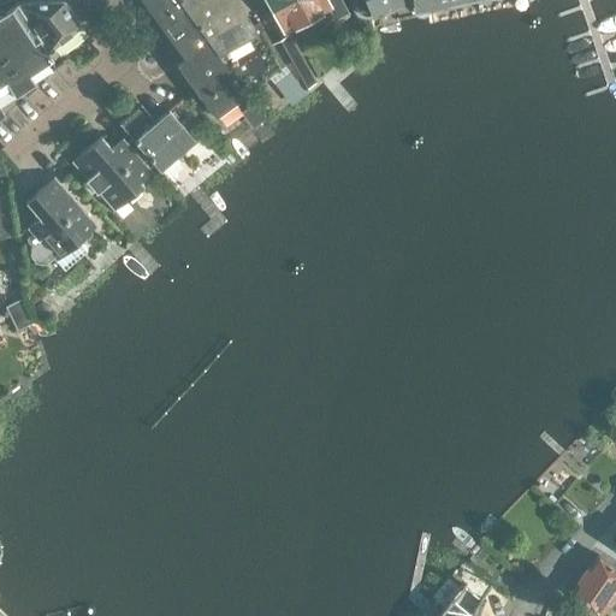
[(140,0),(153,18),(161,30),(170,41),(183,59),(176,64),(214,118),(246,94),(242,89),(205,37),(176,0),(140,0)]
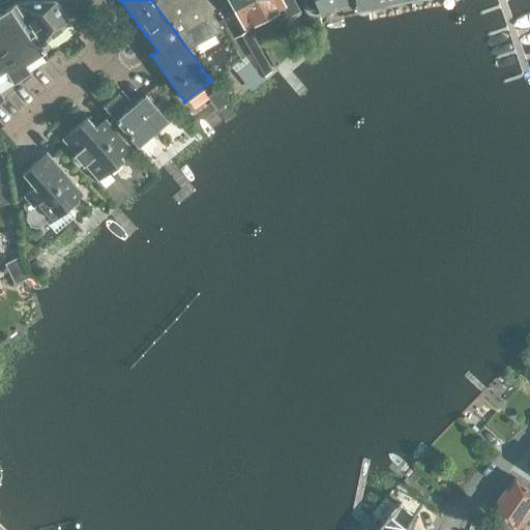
[(151,0),(176,32),(208,77),(211,81),(243,57),(222,19),(221,19),(216,22),(204,0),(151,0)]
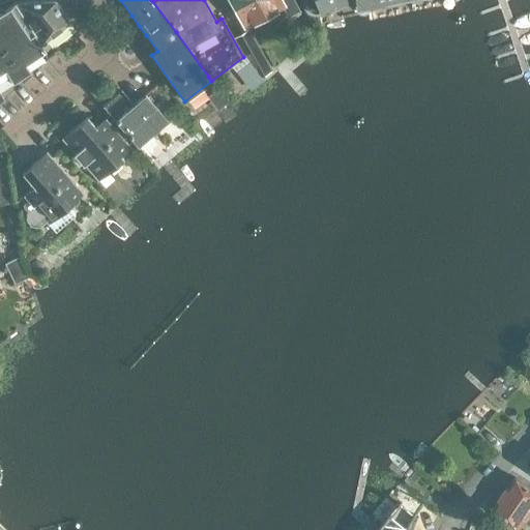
[(229,0),(244,27),(282,6),(288,18),(299,11),(292,0),(229,0)]
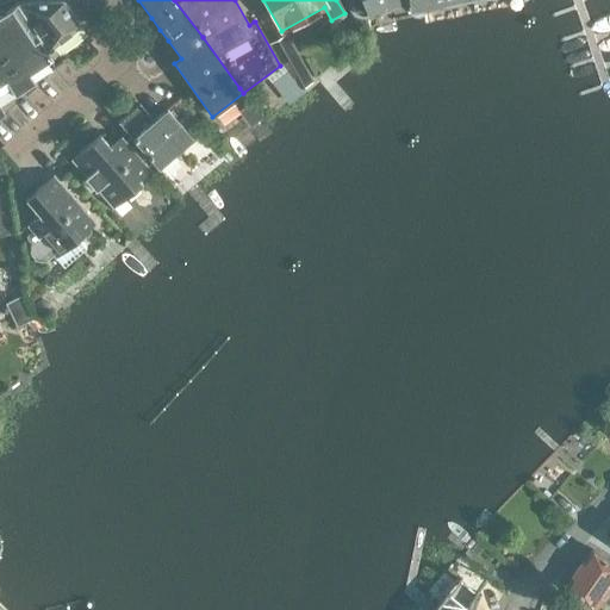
[(350,0),(350,1),(350,5),(352,7),(353,11),(355,13),(359,16),(362,17),(366,17),(369,16),(403,0),(408,0),(410,13),(412,17),(419,17),(425,14),(427,8),(427,5),(448,0),(350,0)]
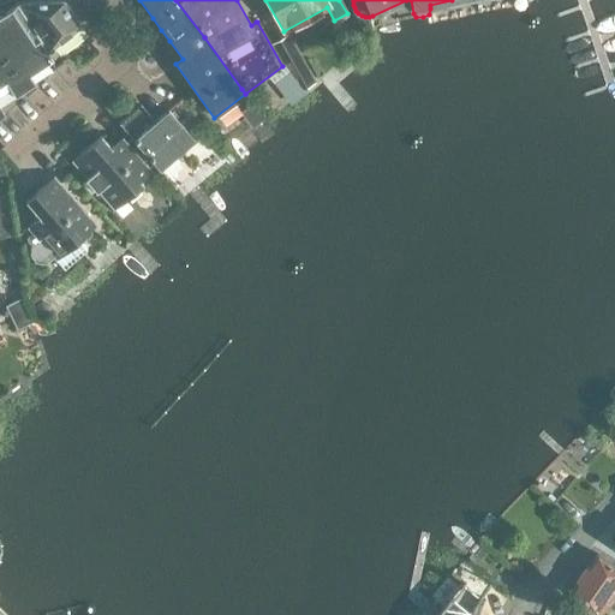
[(37,1),(16,4),(48,52),(63,61),(64,61),(77,71),(99,51),(88,41),(91,37),(63,1),(37,1)]
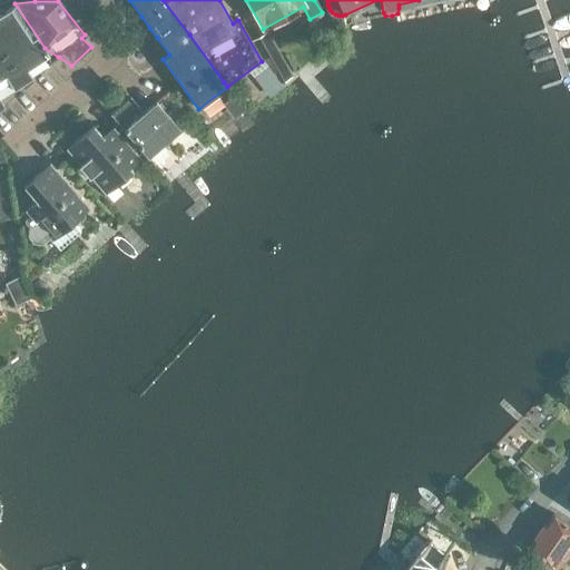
[(45,48),(15,3),(13,3),(2,11),(1,8),(0,8),(0,111),(5,108),(0,101),(0,96),(19,84),(21,88),(26,84),(25,80),(59,57),(58,57),(45,48)]
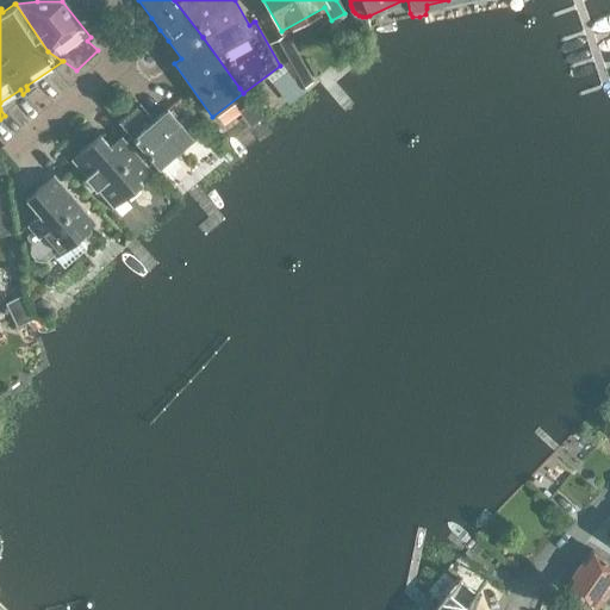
[(285,37),(271,44),(284,69),(299,89),(310,83),(285,37)]
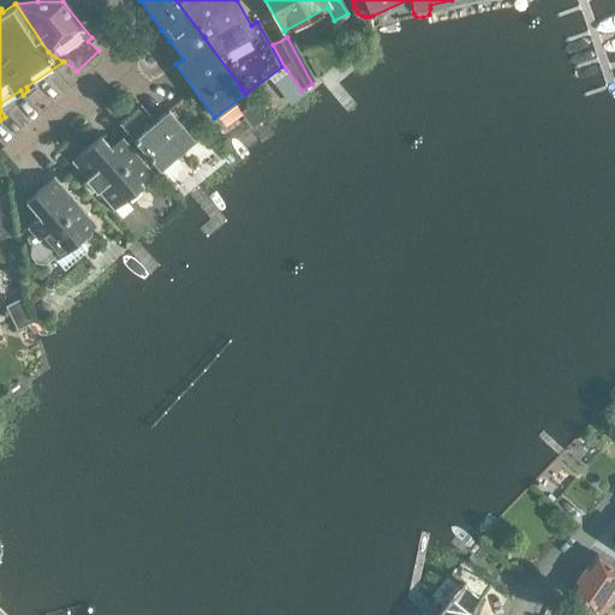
[(155,121),(139,105),(119,123),(121,126),(159,169),(195,141),(168,111),(155,121)]
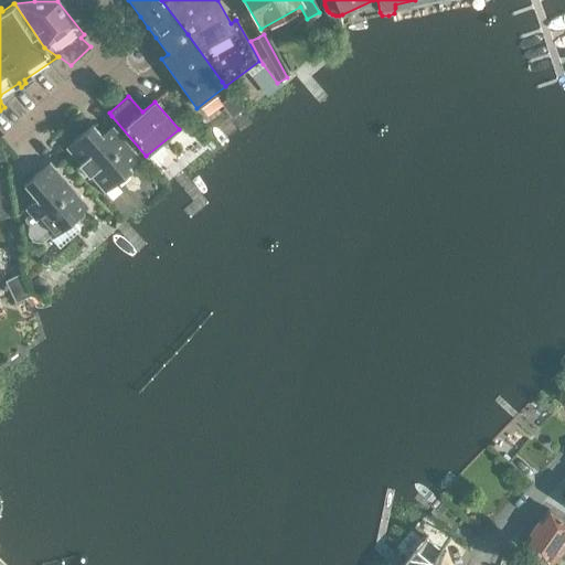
[(139,157),(117,131),(113,126),(102,136),(92,125),(65,149),(80,164),(78,166),(88,178),(89,177),(105,193),(116,183),(121,183),(128,178),(128,173),(131,170),(128,167),(139,157)]
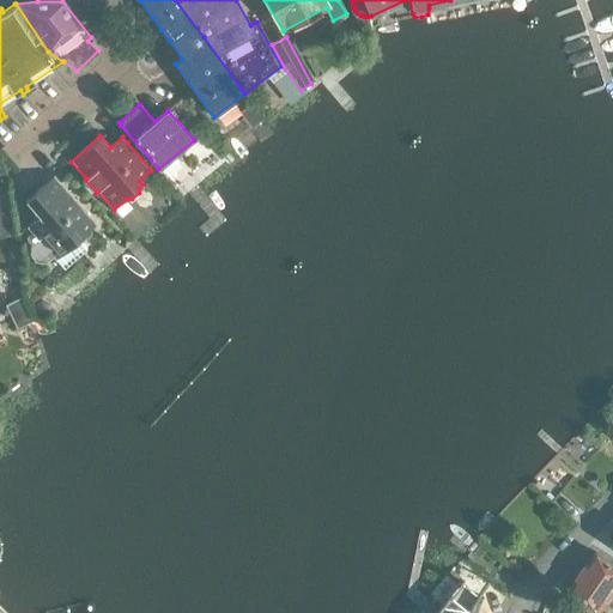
[(97,225),(59,181),(54,176),(25,201),(38,217),(26,228),(38,241),(31,247),(30,255),(36,262),(46,263),(53,258),(55,261),(82,237),(86,238),(90,235),(90,230),(97,225)]
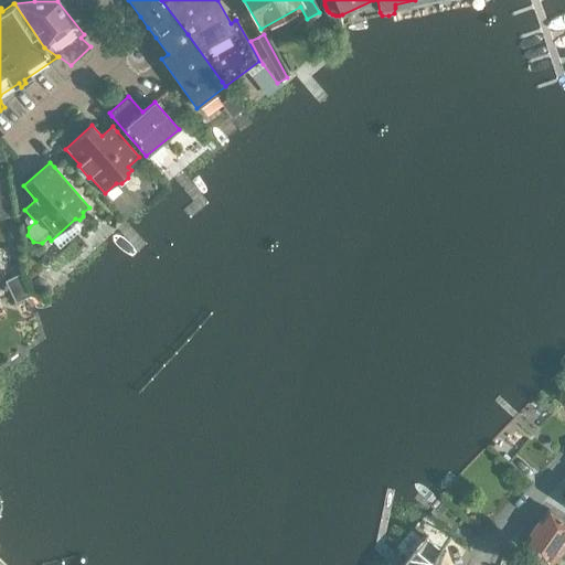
[(30,295),(19,274),(4,280),(16,302),(30,295)]
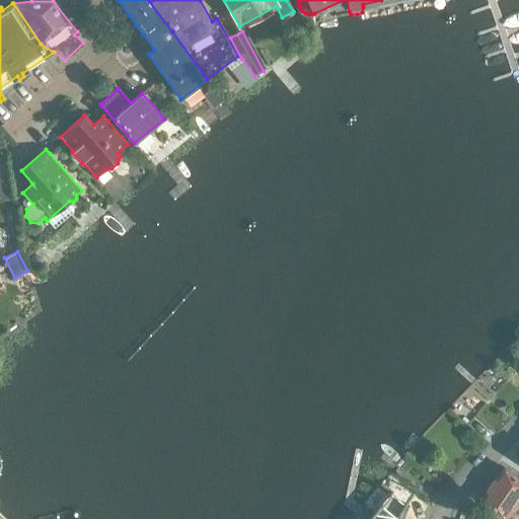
[(518,518),(518,476),(505,467),(482,498),(512,518),(511,518),(518,518)]
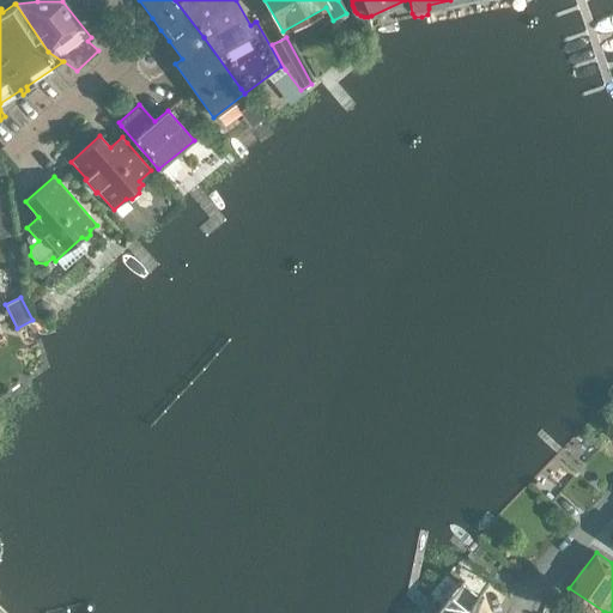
[(474,612),(477,610),(478,607),(480,601),(483,596),(481,595),(480,596),(479,595),(480,594),(462,582),(465,580),(462,578),(442,605),(437,611),(435,612),(474,612)]
